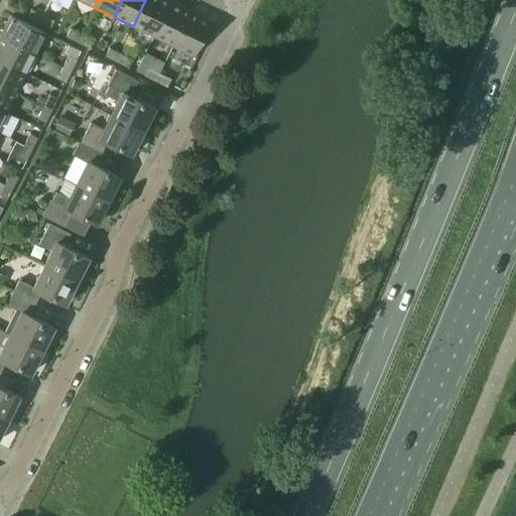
[(145,0),(133,26),(152,36),(170,1),(167,0),(145,0)]
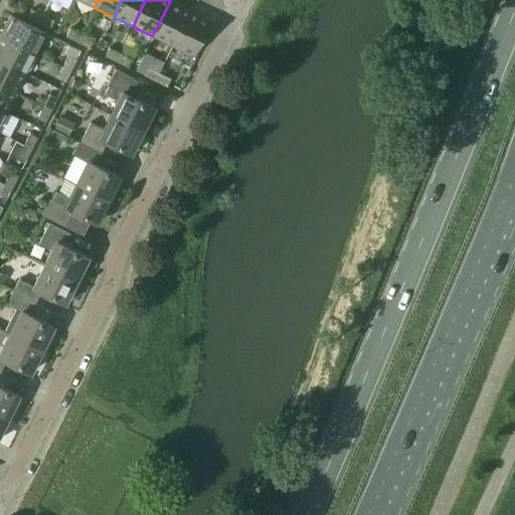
[(152,36),(171,46),(189,11),(170,1),(152,36)]
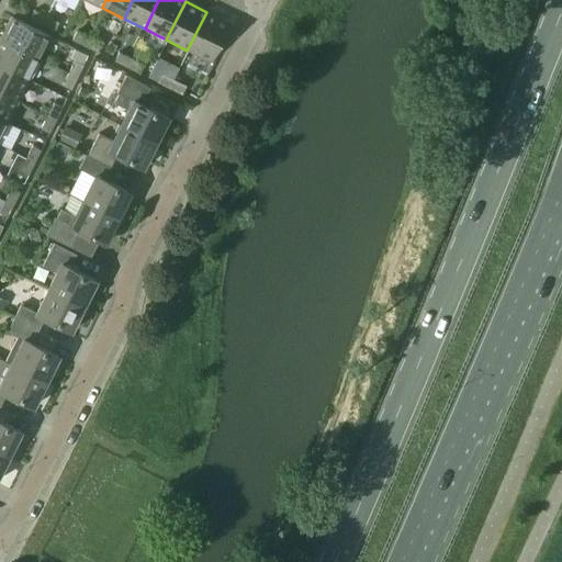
[(29,19),(42,25),(46,17),(33,10),(29,19)]
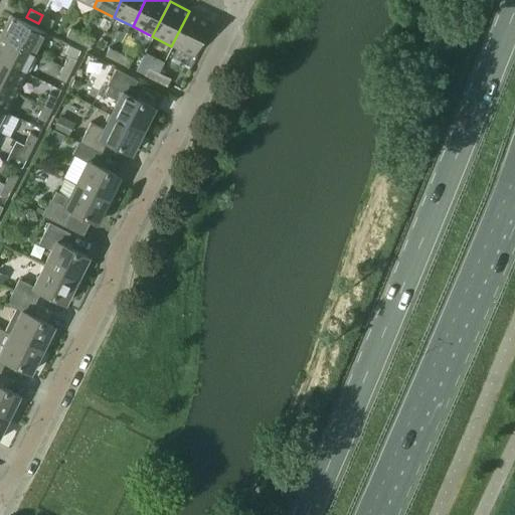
[(171,46),(192,56),(210,21),(189,11),(171,46)]
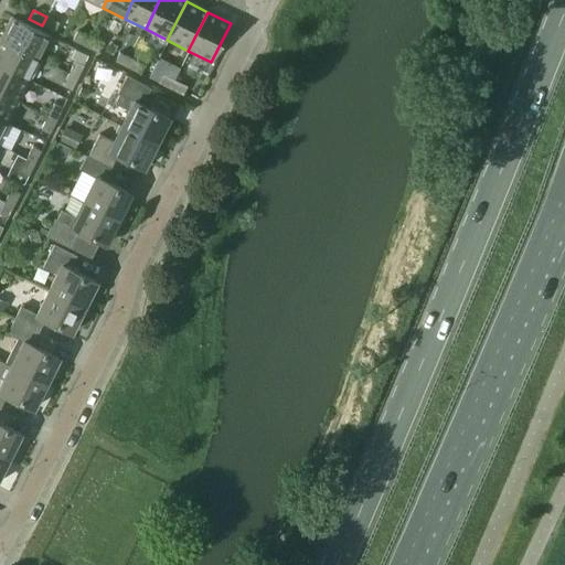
[(0,39),(39,59),(50,36),(11,17),(0,39)]
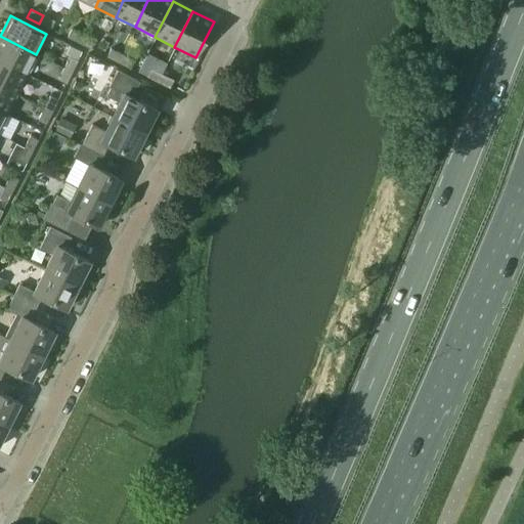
[(39,24),(50,29),(54,20),(43,15),(39,24)]
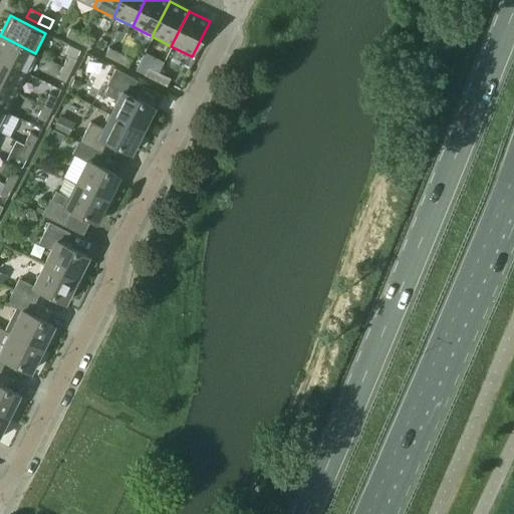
[(65,36),(77,42),(80,34),(69,28),(65,36)]
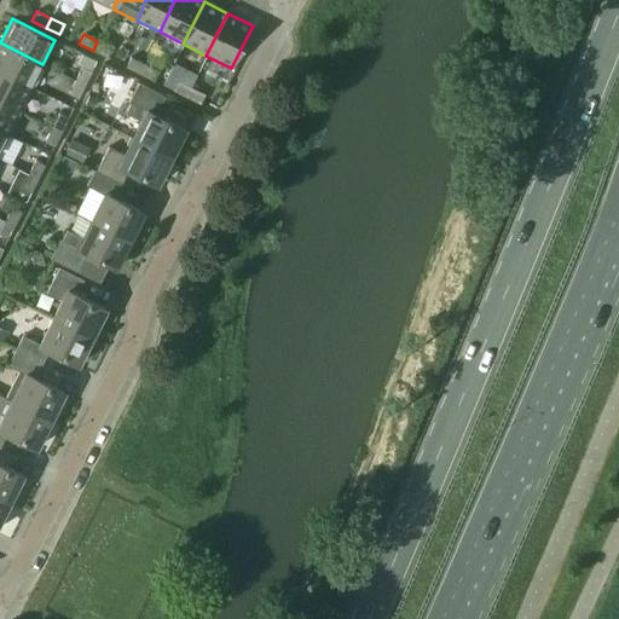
[(93,51),(106,58),(110,48),(97,41),(93,51)]
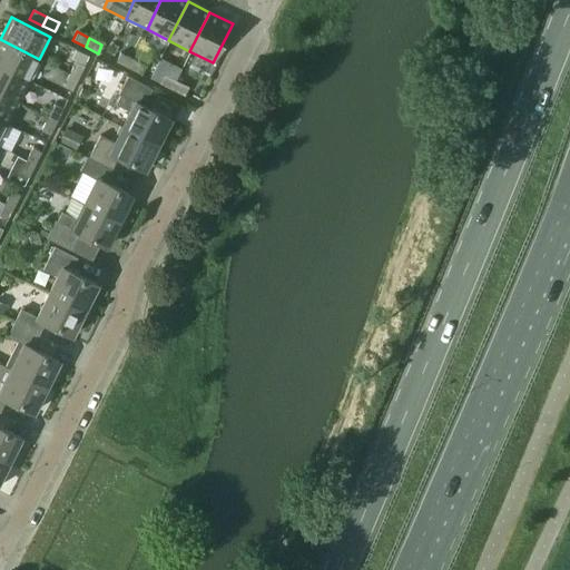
[(0,67),(28,81),(39,59),(0,39),(0,67)]
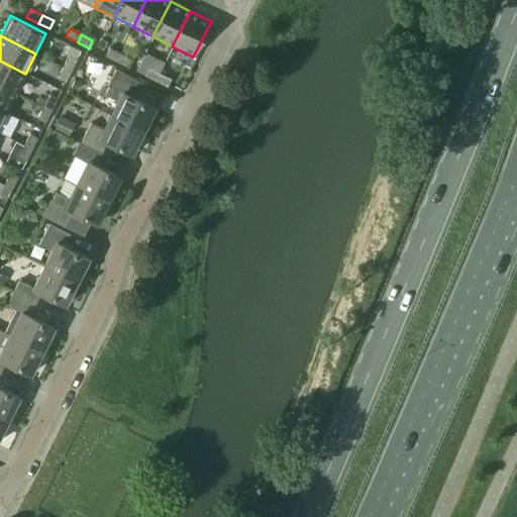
[(105,57),(116,62),(120,54),(108,48),(105,57)]
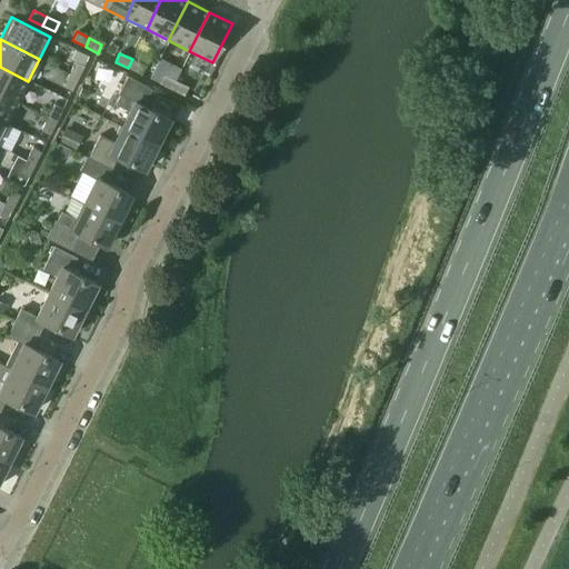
[(128,68),(140,75),(145,66),(132,59),(128,68)]
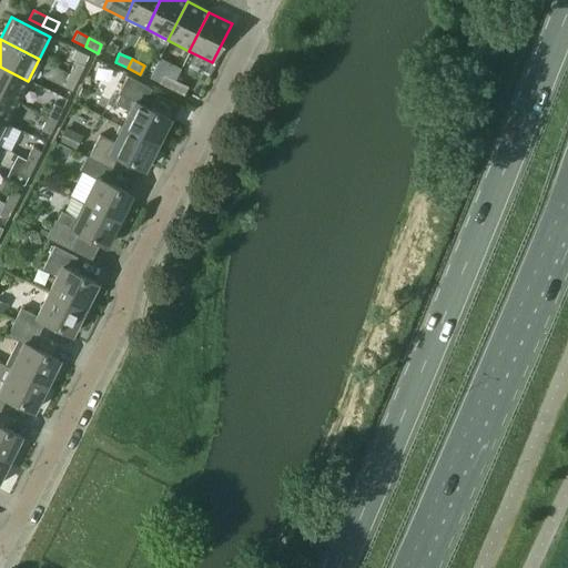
[(69,74),(77,78),(83,66),(74,61),(69,74)]
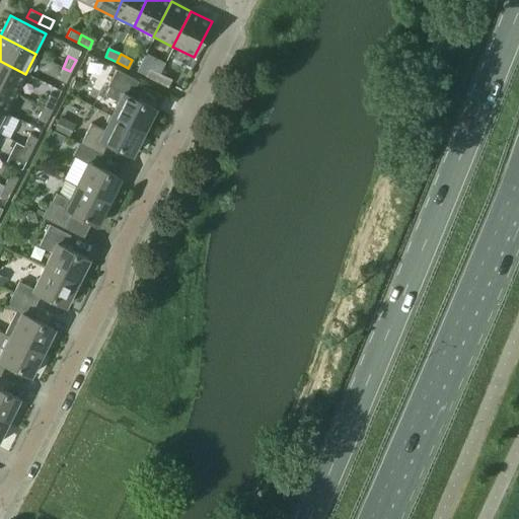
[(0,85),(15,93),(25,74),(0,61),(0,85)]
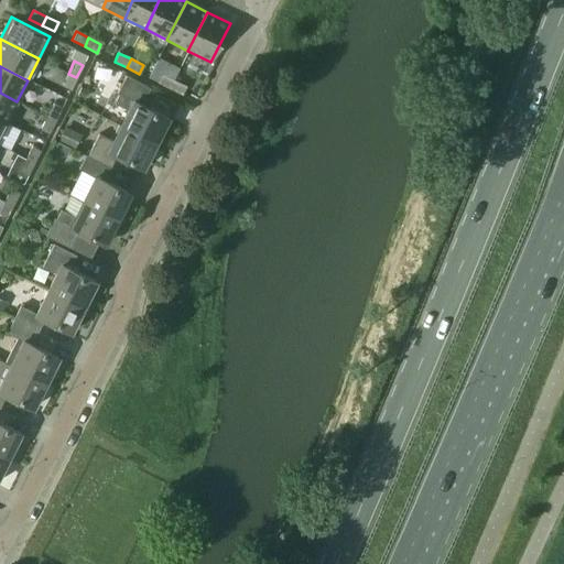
[(62,86),(71,90),(76,77),(68,74),(62,86)]
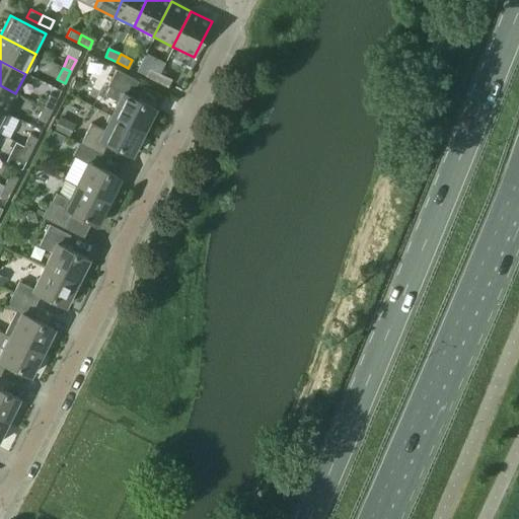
[(144,76),(156,82),(160,74),(148,68),(144,76)]
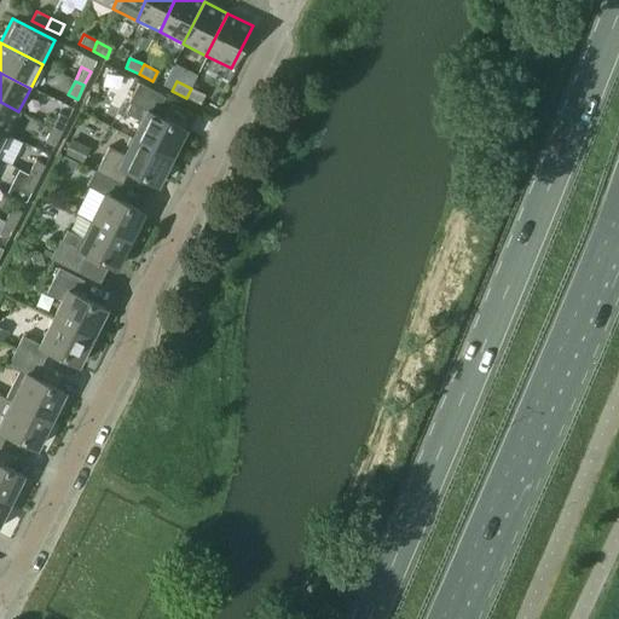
[(134,139),(169,157),(184,129),(155,115),(165,97),(138,84),(128,102),(129,103),(125,114),(143,122),(134,139)]
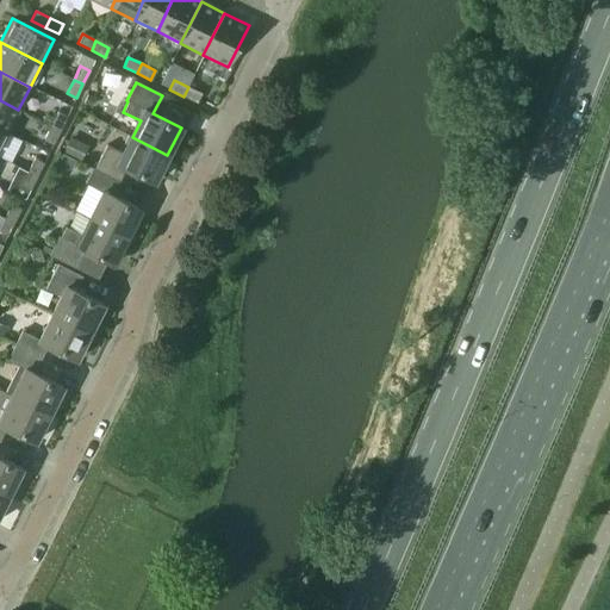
[(184,97),(197,103),(201,93),(188,87),(184,97)]
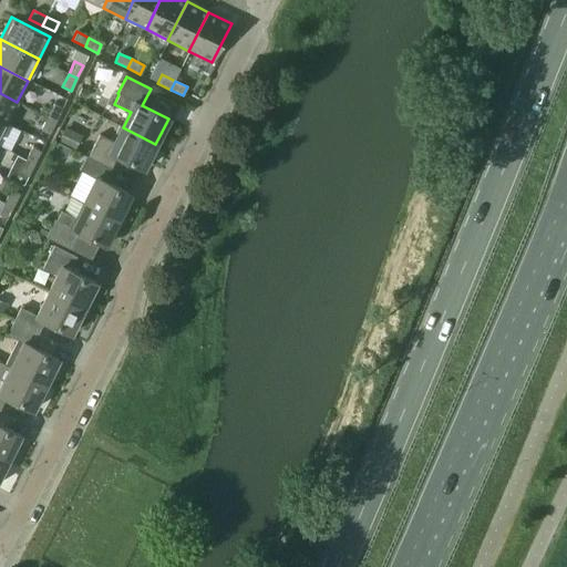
[(0,120),(7,123),(17,102),(0,93),(0,120)]
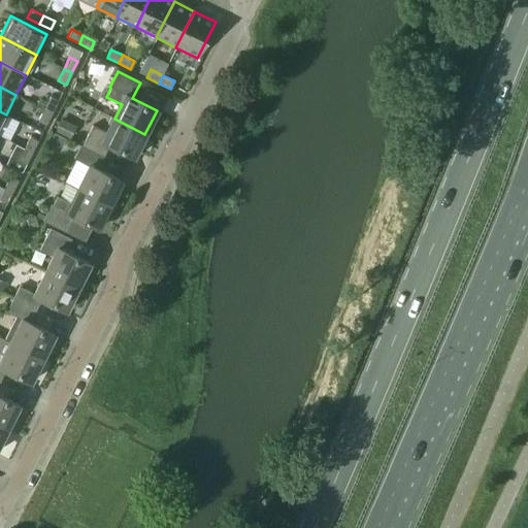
[(43,108),(52,112),(58,101),(50,97),(43,108)]
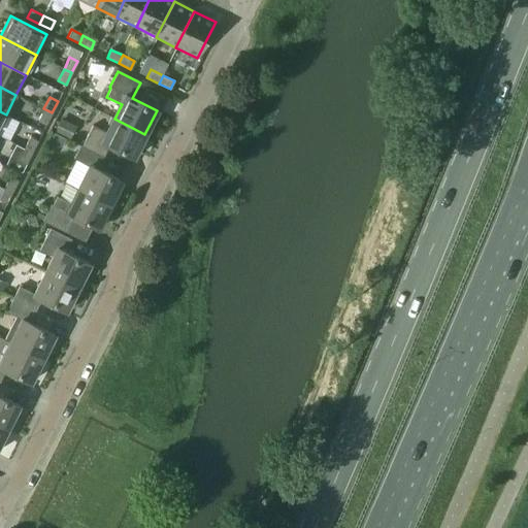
[(38,120),(46,124),(52,112),(43,108),(38,120)]
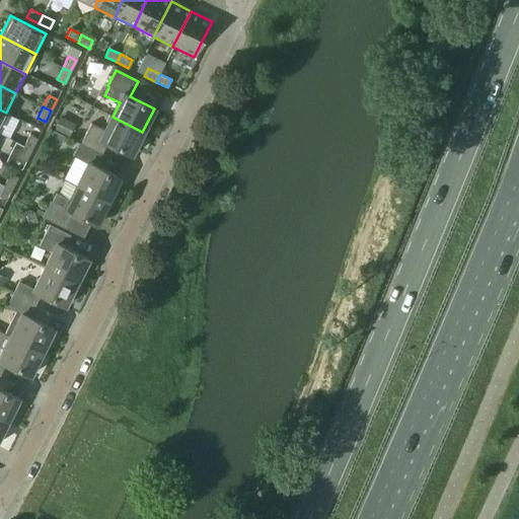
[(80,144),(101,154),(106,143),(131,155),(142,132),(113,117),(104,131),(90,124),(80,144)]
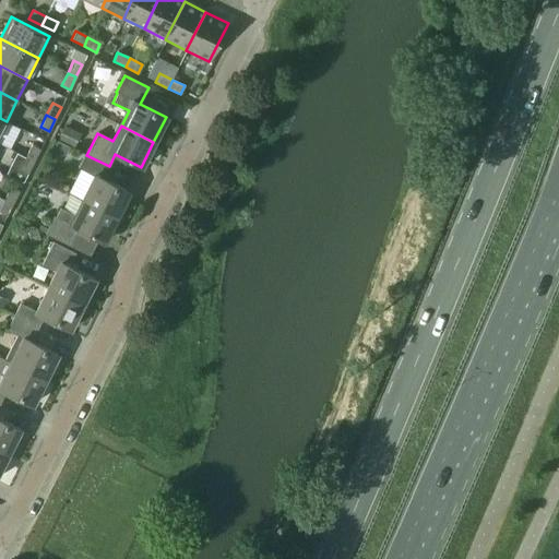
[(25,157),(34,162),(39,150),(32,145),(25,157)]
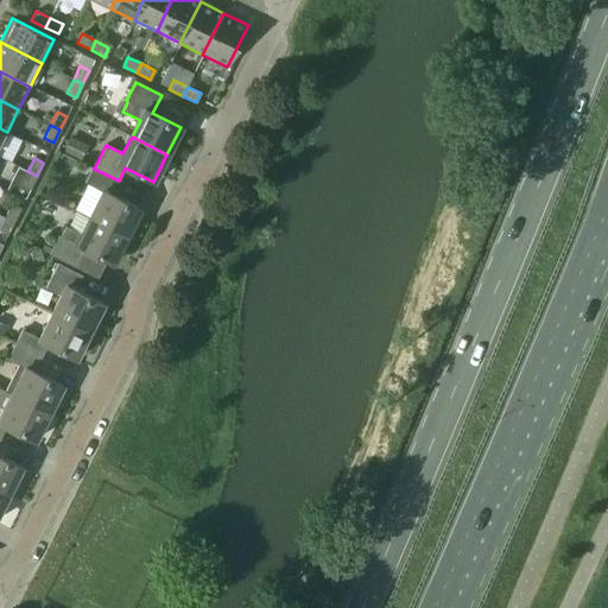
[(90,217),(126,235),(140,208),(112,194),(119,181),(94,169),(92,168),(84,182),(103,192),(90,217)]
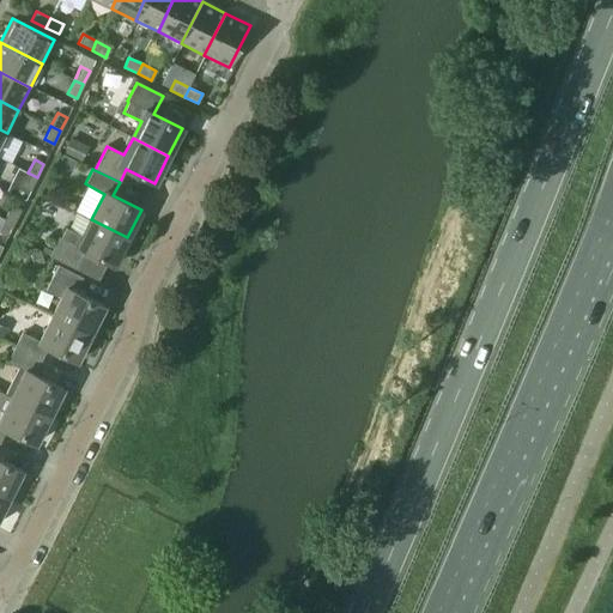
[(20,186),(30,190),(37,177),(28,173),(20,186)]
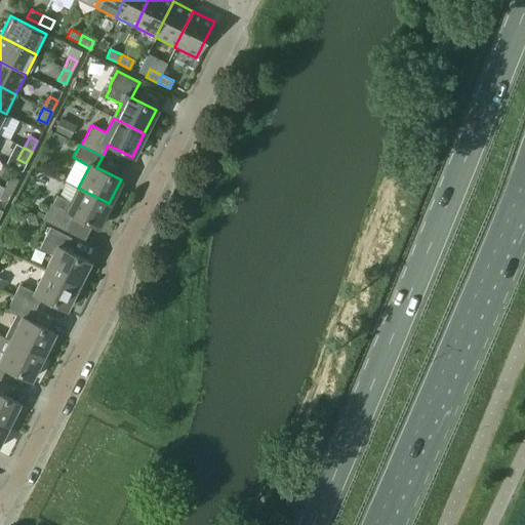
[(4,188),(12,191),(17,179),(9,175),(4,188)]
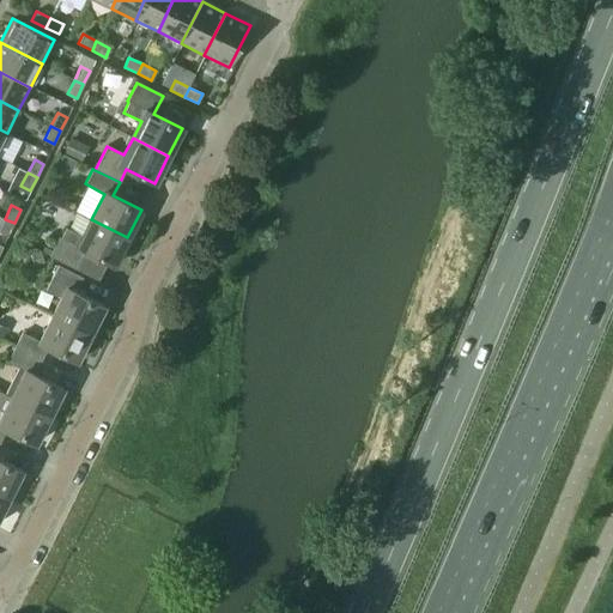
[(0,228),(0,232),(7,237),(14,223),(5,219),(0,228)]
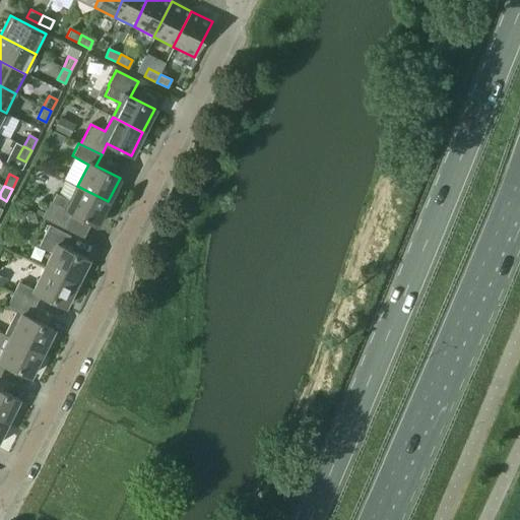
[(42,217),(64,229),(72,213),(96,225),(108,201),(77,186),(70,201),(56,193),(51,202),(50,201),(42,217)]
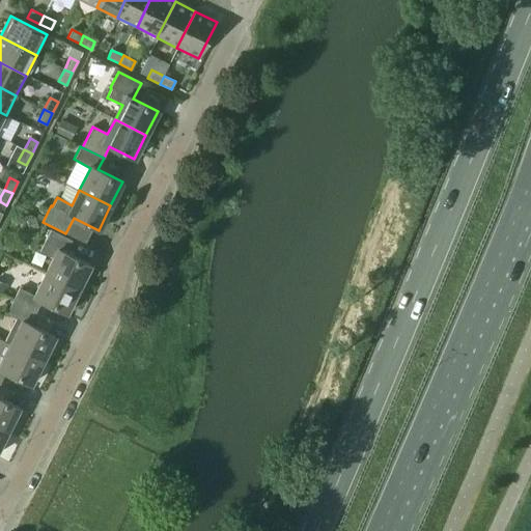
[(45,273),(78,289),(90,264),(65,252),(71,241),(50,230),(39,251),(52,258),(45,273)]
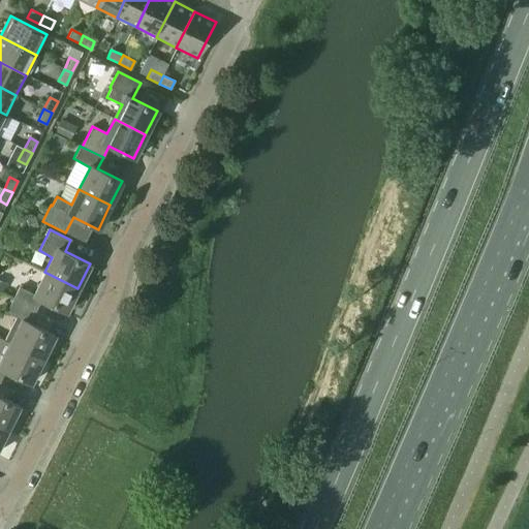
[(12,300),(35,311),(41,300),(65,312),(78,288),(44,272),(33,294),(19,287),(12,300)]
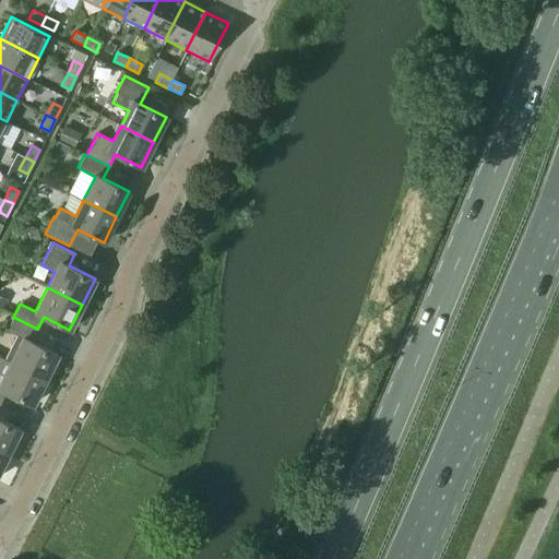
[(4,359),(45,379),(57,354),(32,341),(37,329),(13,317),(7,330),(16,335),(4,359)]
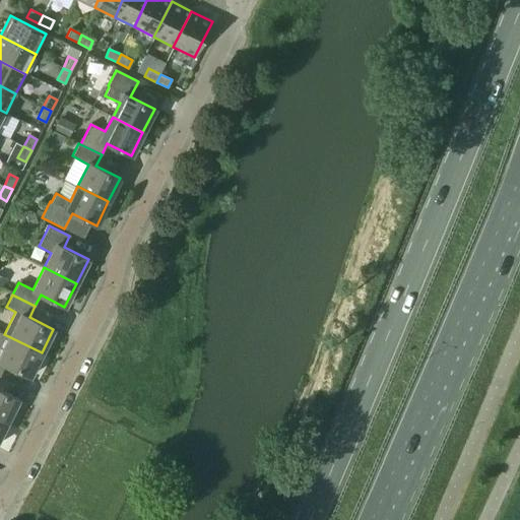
[(0,375),(5,365),(29,376),(42,352),(4,334),(0,332),(0,375)]
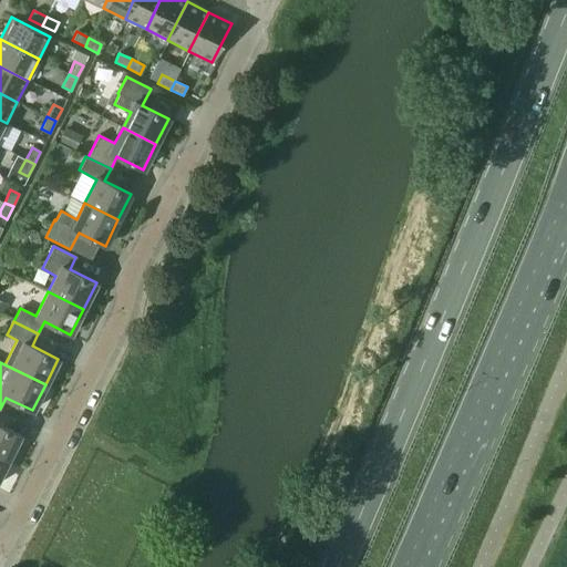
[(0,457),(7,461),(20,435),(0,424),(0,457)]
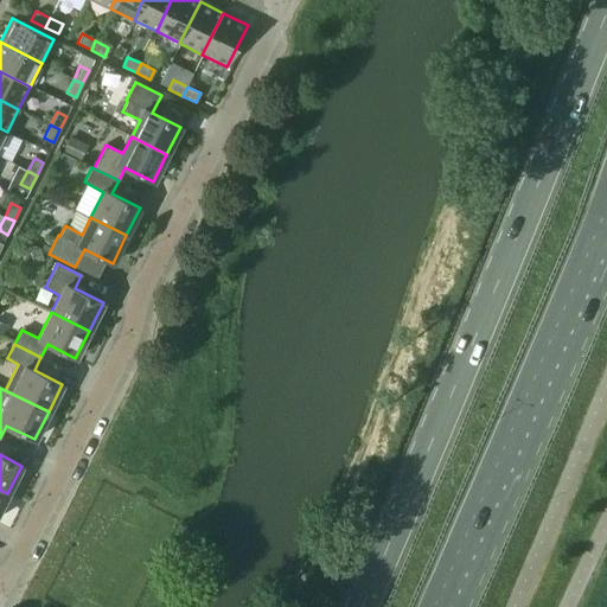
All buildings are outlined.
